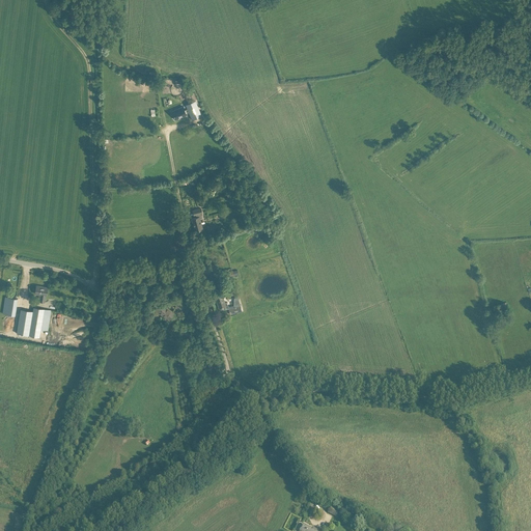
[(184,104),(171,108),(174,116),(186,112),(186,111),(189,110),(191,117),(201,114),(196,100),(187,103),(188,107),(185,108),(184,104)]
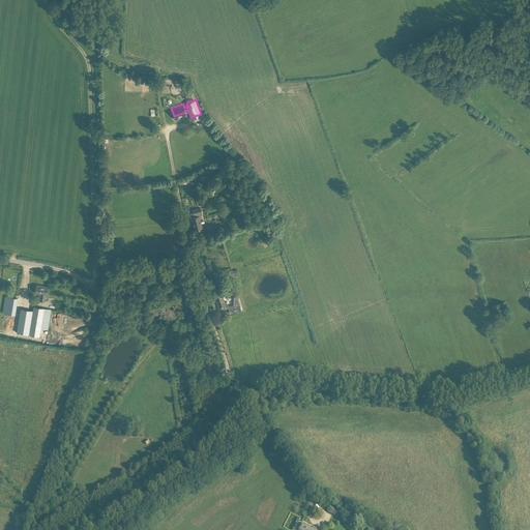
[(195,231),(202,228),(200,217),(202,217),(201,212),(202,212),(200,207),(193,210),(194,214),(195,214),(196,216),(190,217),(195,231)]
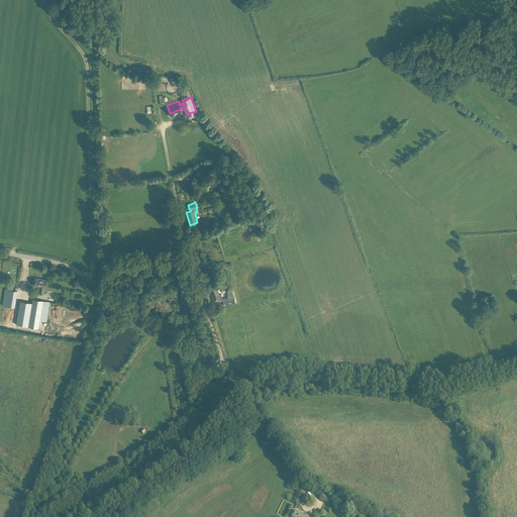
[(212,223),(210,217),(201,220),(203,226),(212,223)]
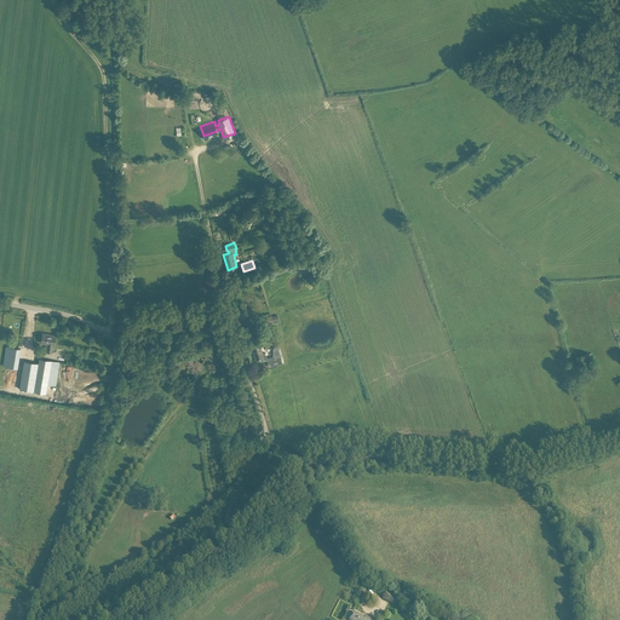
[(56,336),(42,333),(41,343),(46,343),(45,351),(52,352),(53,344),(56,336)]
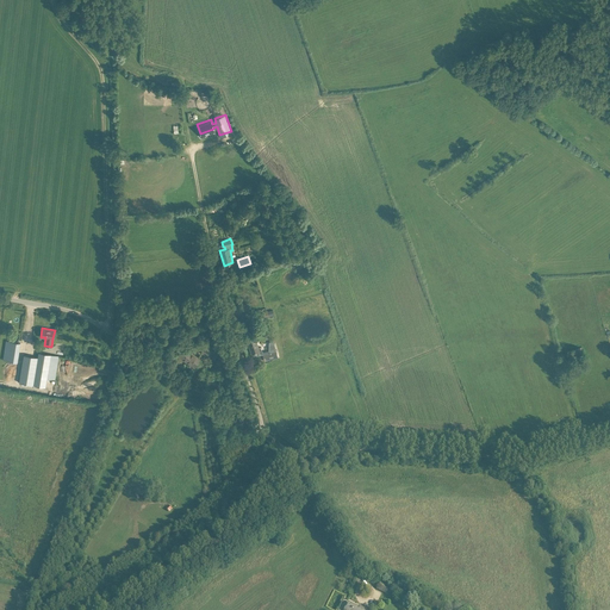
[(253,334),(246,336),(251,354),(259,352),(260,355),(262,354),(265,361),(269,359),(278,358),(277,350),(275,349),(262,353),(260,347),(259,348),(253,334)]
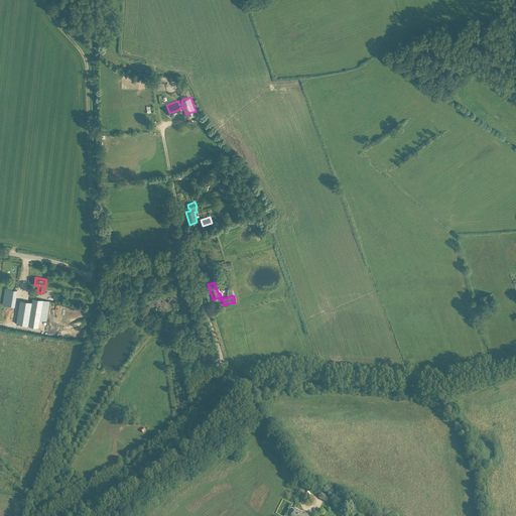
[(1,304),(13,306),(16,289),(4,287),(1,304)]
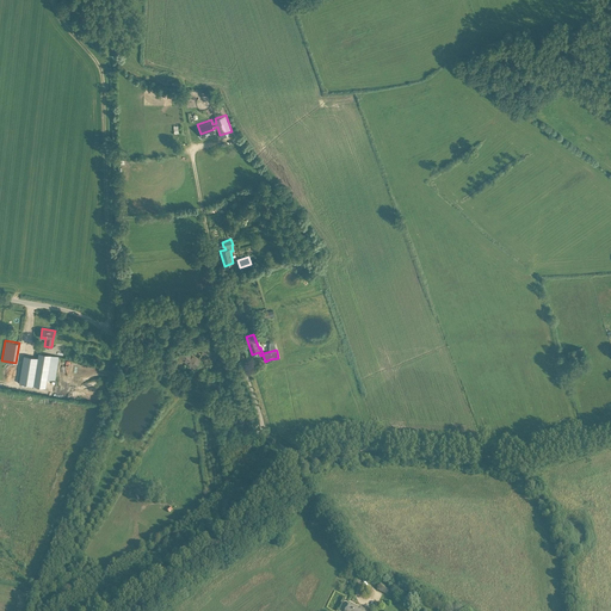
[(217,351),(203,341),(198,347),(213,357),(211,359),(215,360),(216,358),(220,359),(222,356),(216,352),(217,351)]
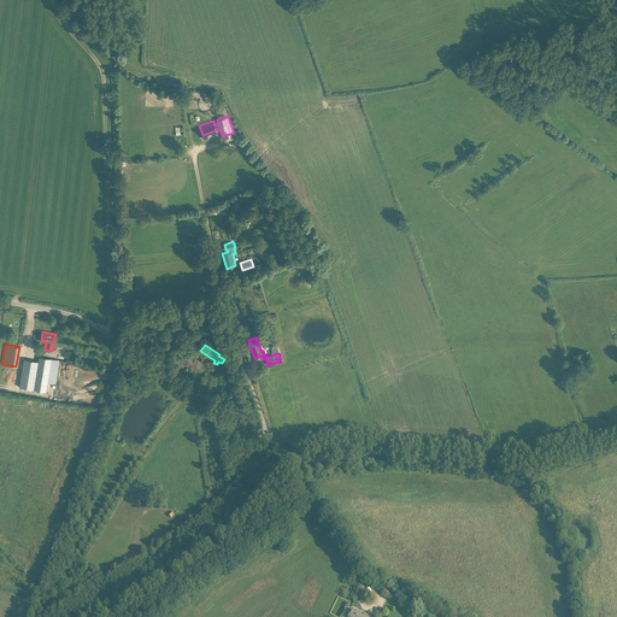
[(178,359),(197,371),(201,363),(191,356),(191,354),(186,350),(178,359)]
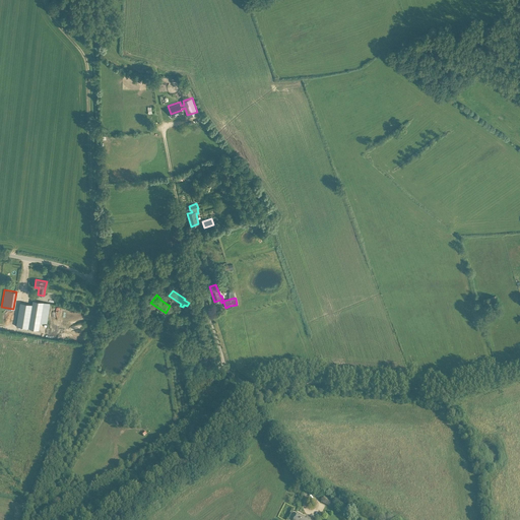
[(47,324),(49,309),(50,304),(33,301),(33,305),(20,303),(16,326),(39,330),(40,323),(47,324)]
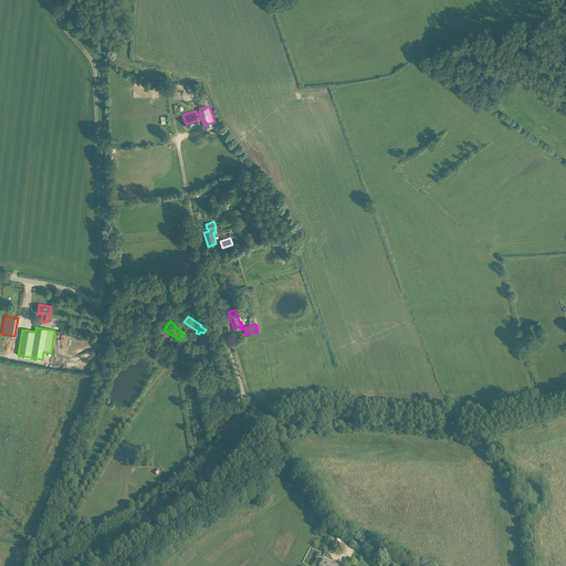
[(364,546),(353,541),(349,546),(360,553),(364,546)]
